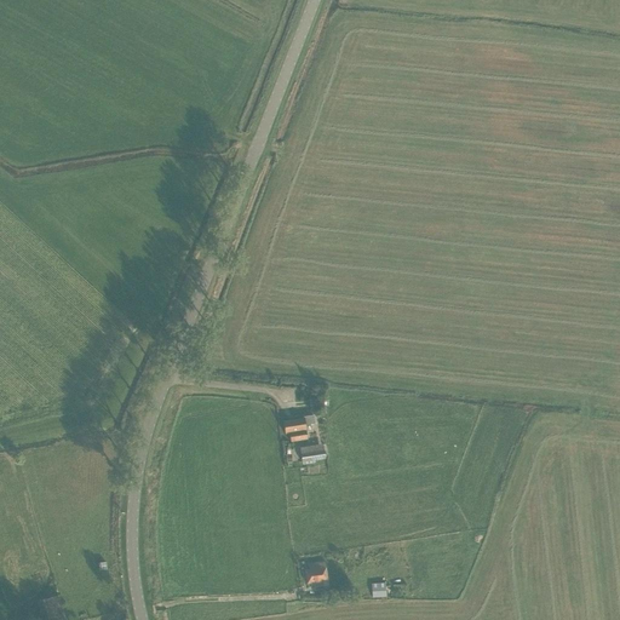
[(328,405),(327,396),(320,397),(321,400),(309,400),(310,407),(322,406),(321,405),(328,405)]
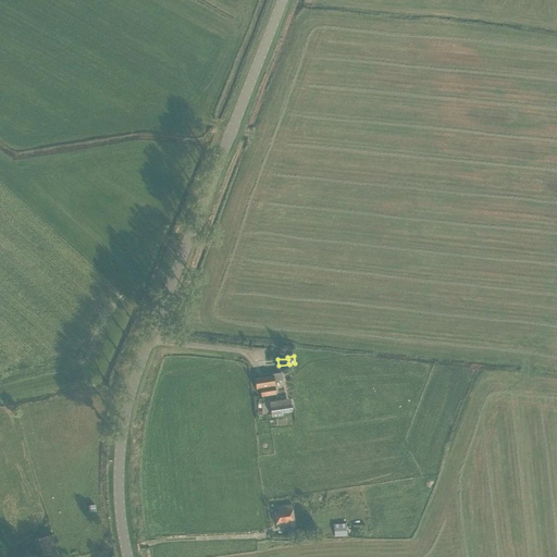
[(272,374),(272,376),(255,379),(256,390),(260,390),(261,397),(275,395),(275,387),(274,382),(283,381),(282,373),(272,374)]
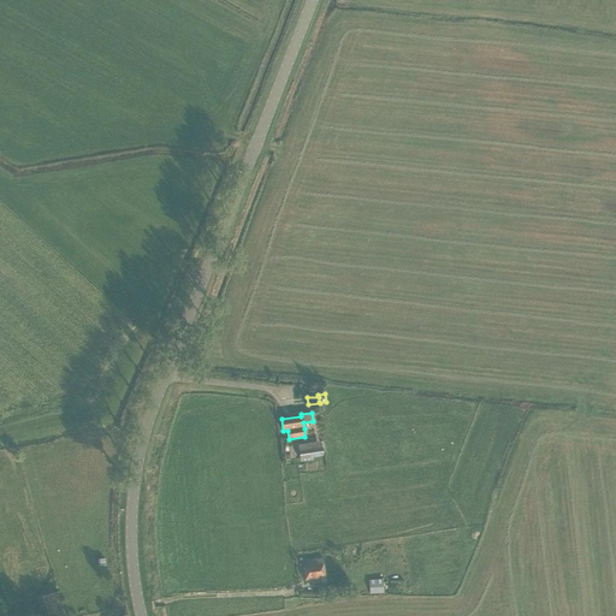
[(321,442),(298,445),(298,451),(300,458),(323,455),(321,448),(321,442)]
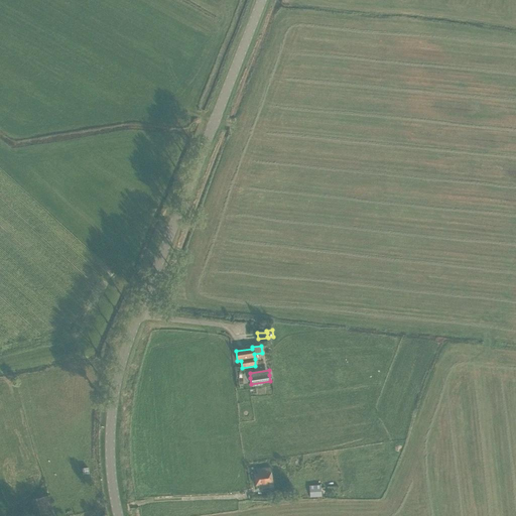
[(267,485),(271,484),(270,474),(268,474),(268,469),(257,471),(257,476),(253,476),(255,486),(260,485),(261,490),(268,489),(267,485)]
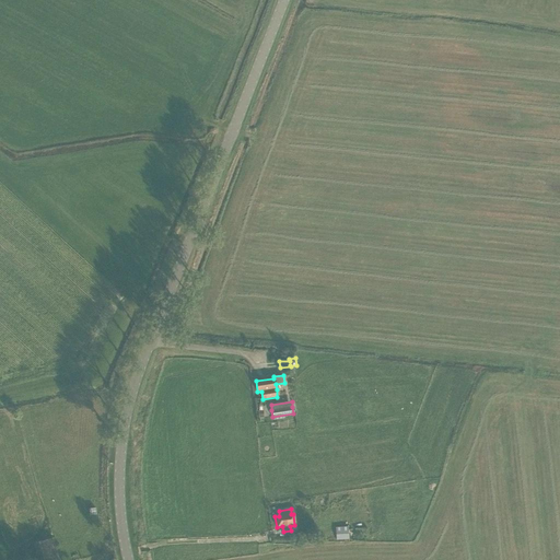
[(349,538),(349,528),(338,528),(338,538),(349,538)]
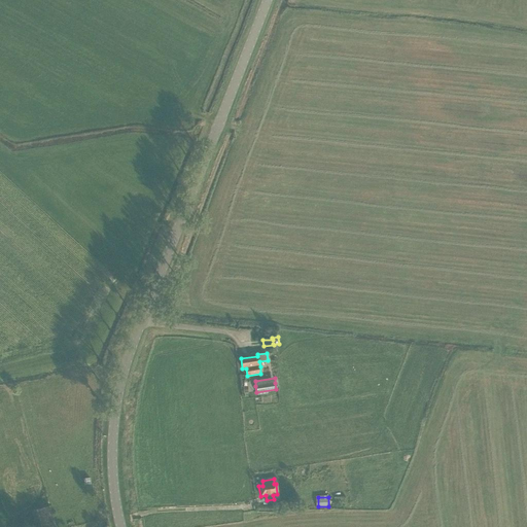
[(54,526),(48,506),(32,511),(35,526),(54,526)]
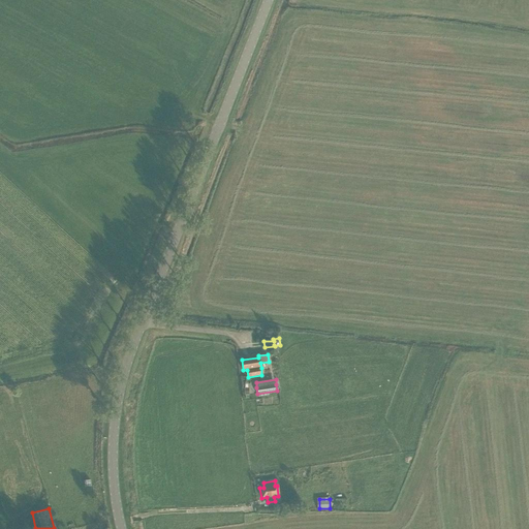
All buildings are outlined.
